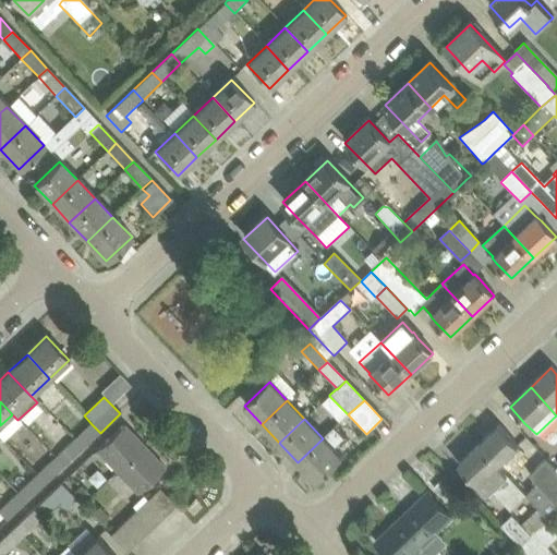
[(92,424),(73,442),(82,450),(100,433),(92,424)]
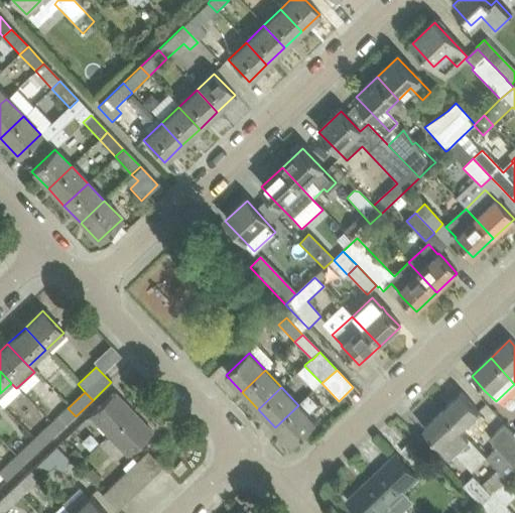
[(114,394),(90,417),(108,437),(133,414),(114,394)]
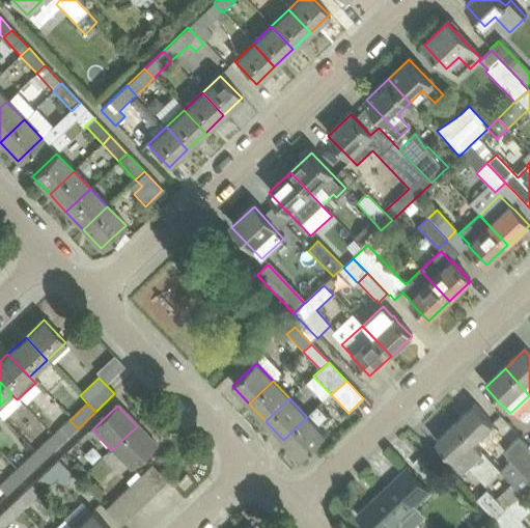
[(473,444),(479,450),(487,442),(481,436),(493,425),(474,406),(454,424),(473,444)]
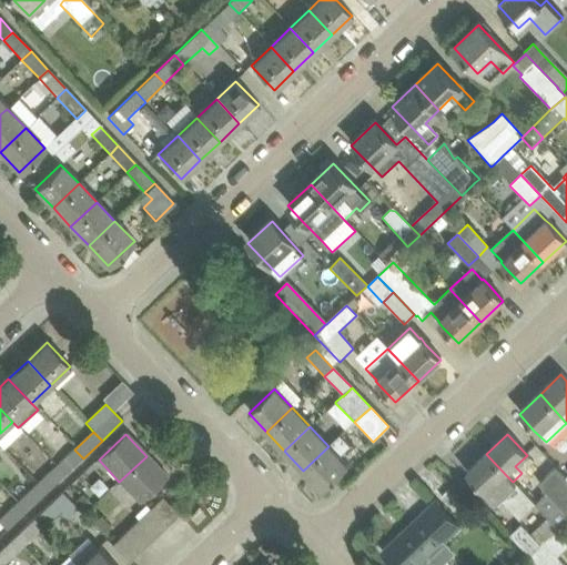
[(350,447),(340,436),(328,446),(303,471),(322,491),(347,466),(338,457),(350,447)]
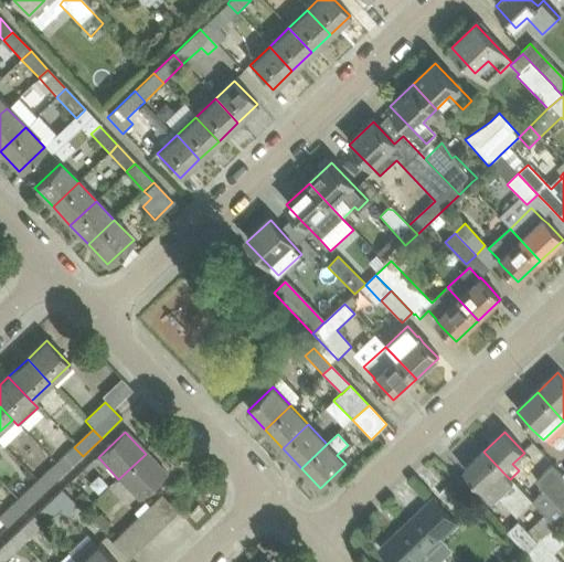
[(83,456),(74,447),(55,466),(63,475),(83,456)]
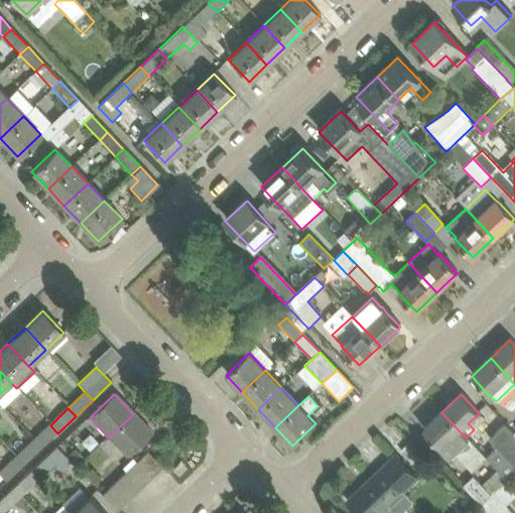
[(46,413),(46,417),(49,419),(52,419),(55,417),(55,414),(52,411),(49,411),(46,413)]
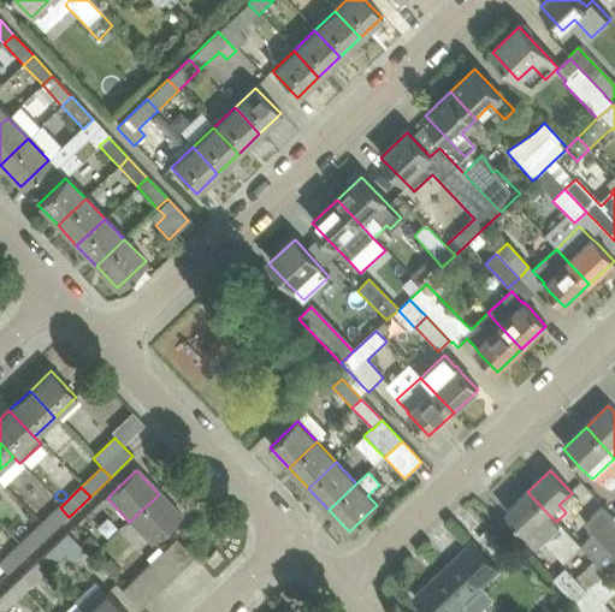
[(506,514),(526,535),(538,524),(547,534),(539,540),(562,564),(580,548),(580,547),(556,522),(549,515),(527,492),(506,514)]
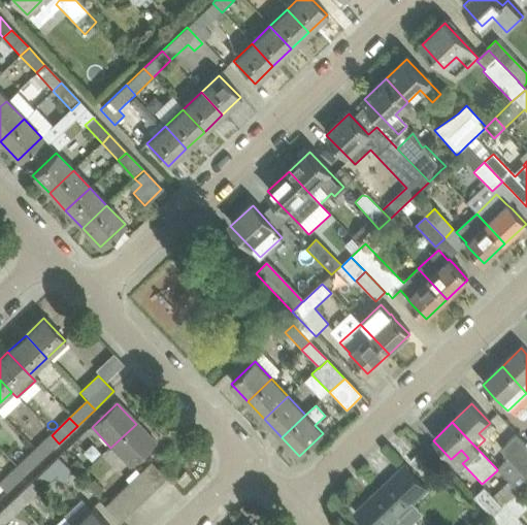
[(130,467),(155,444),(136,424),(110,448),(130,467)]
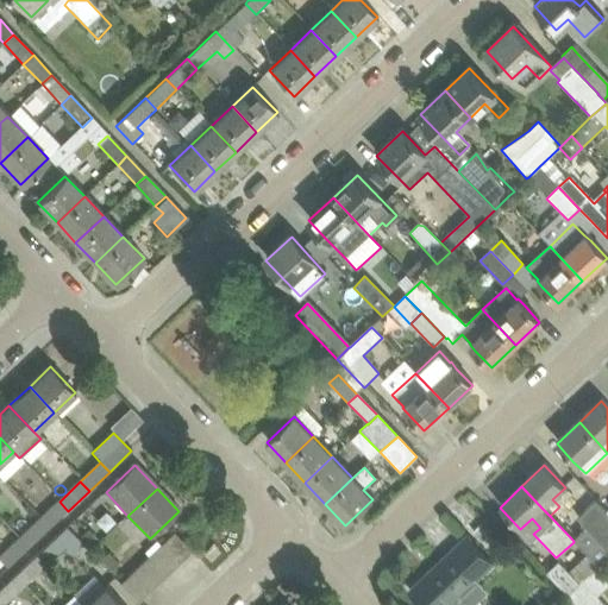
[(68,511),(60,502),(39,521),(49,530),(68,511)]
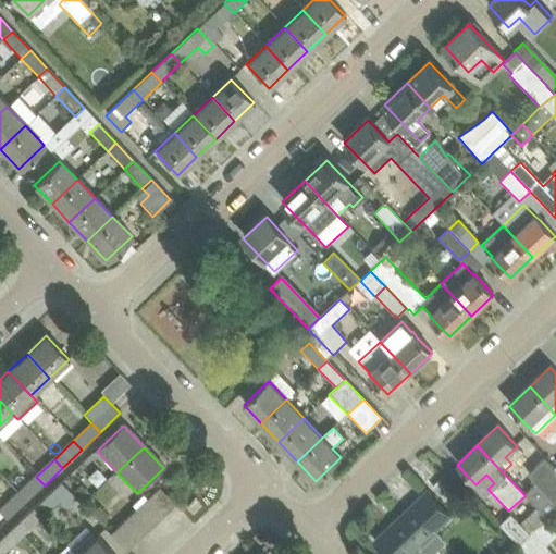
[(545,459),(528,476),(535,484),(524,495),(524,496),(535,508),(546,519),(555,528),(555,524),(550,517),(555,511),(555,471),(554,469),(545,459)]
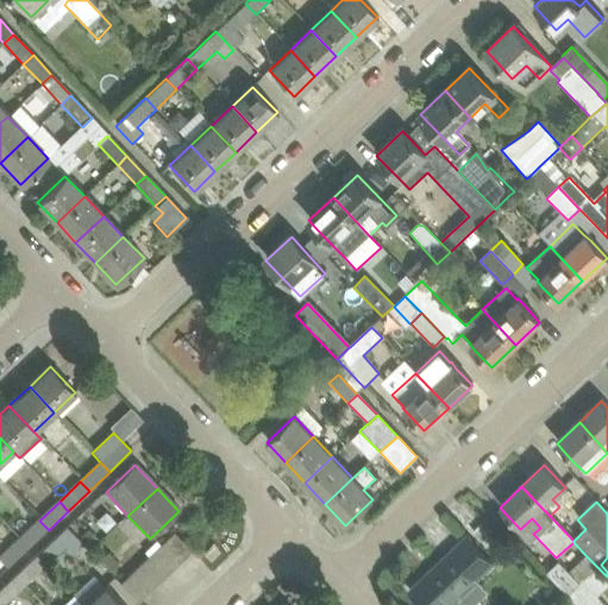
[(49,530),(39,521),(18,541),(27,550),(49,530)]
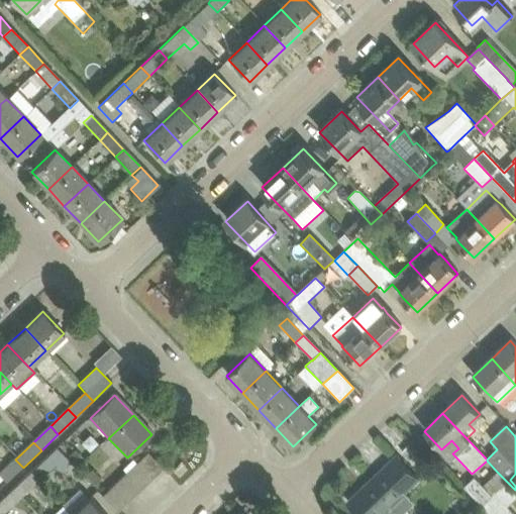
[(70,464),(56,449),(30,473),(38,482),(55,467),(60,473),(70,464)]
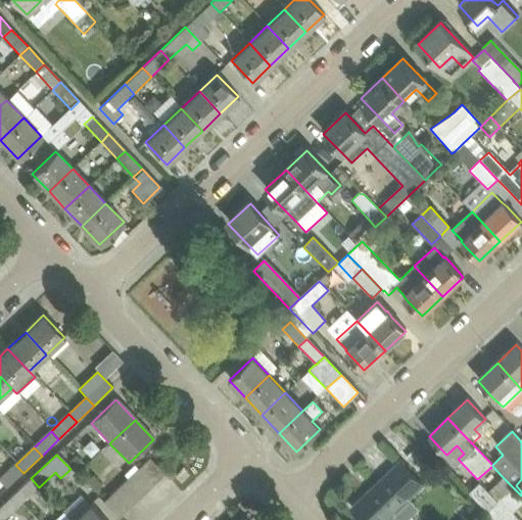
[(149,459),(140,468),(155,483),(164,475),(149,459)]
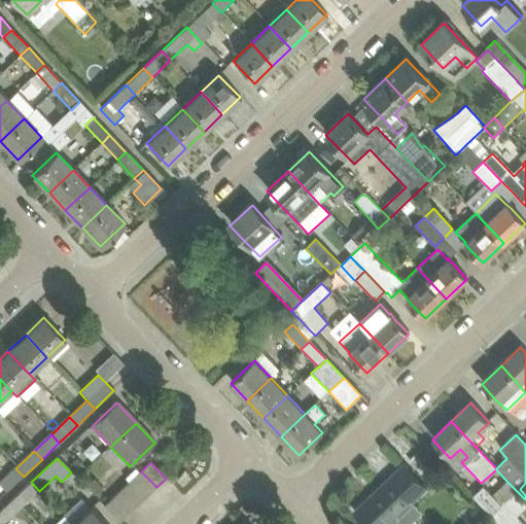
[(392,523),(390,521),(424,489),(402,467),(354,514),(363,523),(392,523)]
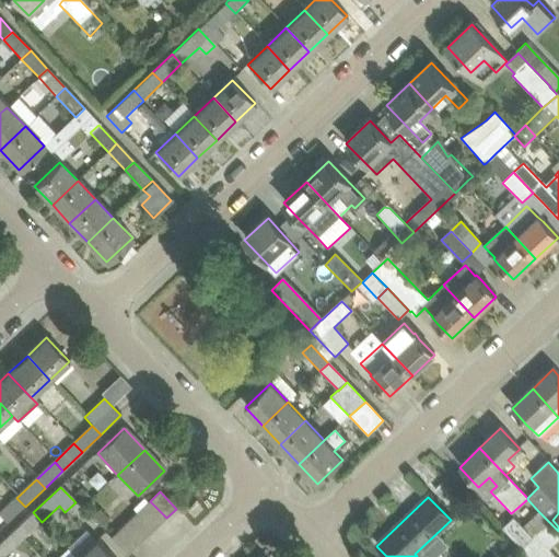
[(0,530),(25,507),(16,498),(0,513),(0,530)]
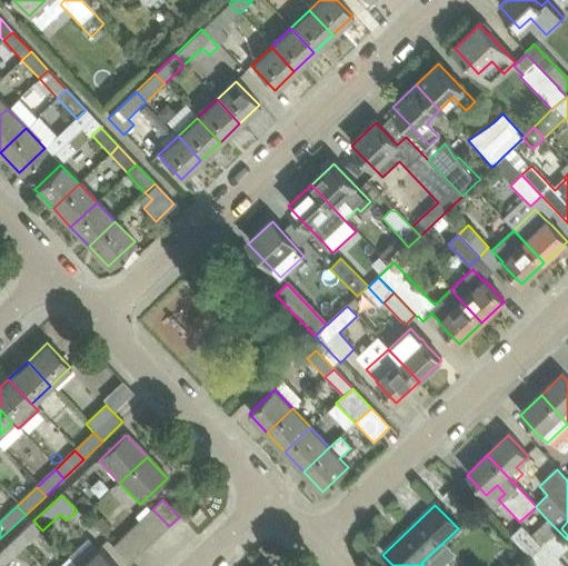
[(169,526),(152,509),(141,518),(159,536),(169,526)]
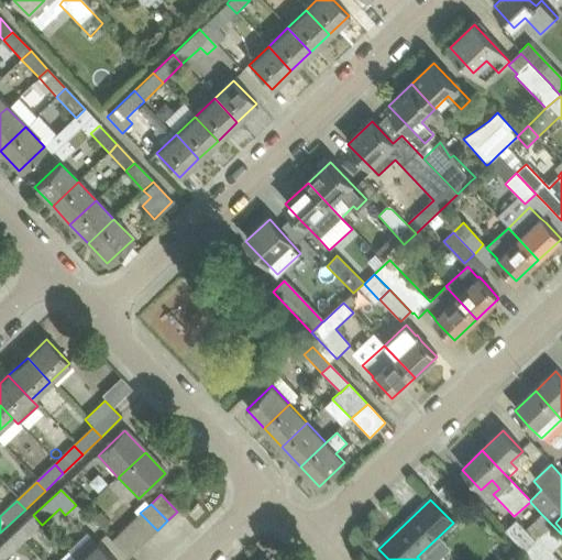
[(140,513),(130,523),(147,540),(157,530),(140,513)]
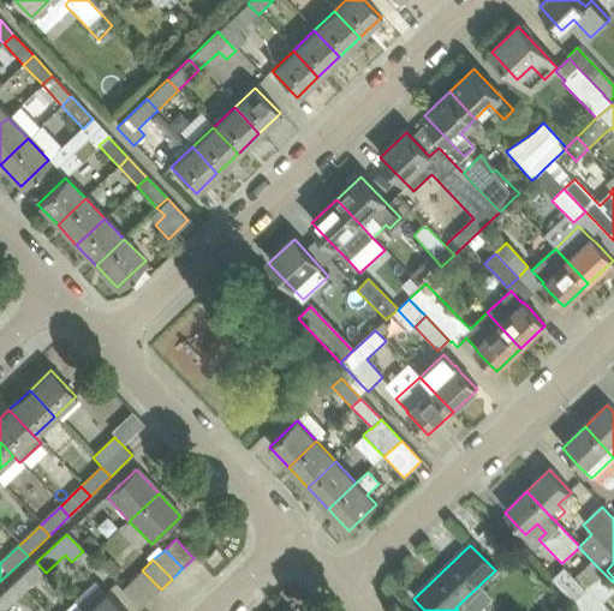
[(564,568),(550,580),(574,605),(573,603),(603,573),(591,561),(573,577),(564,568)]
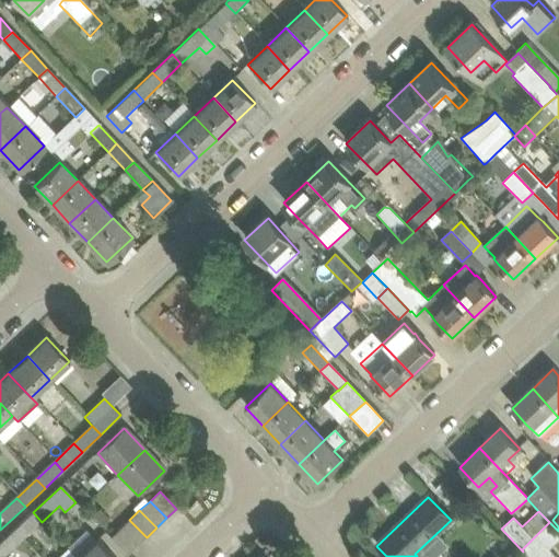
[(42,522),(33,512),(14,530),(24,538),(42,522)]
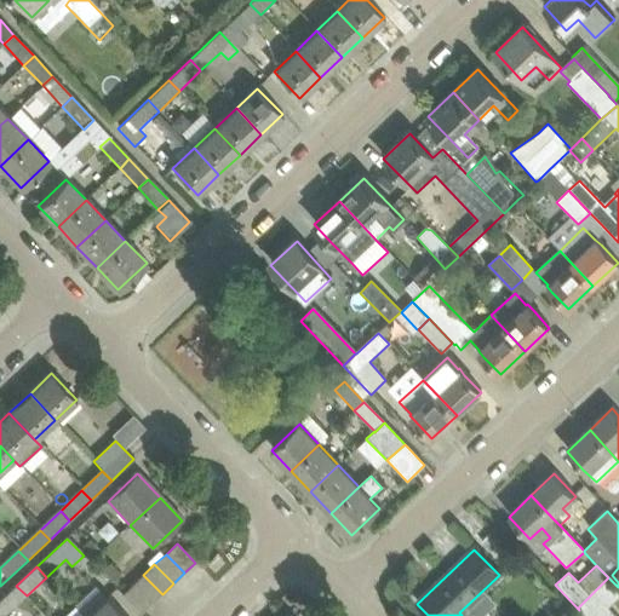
[(162,594),(143,575),(132,586),(152,604),(162,594)]
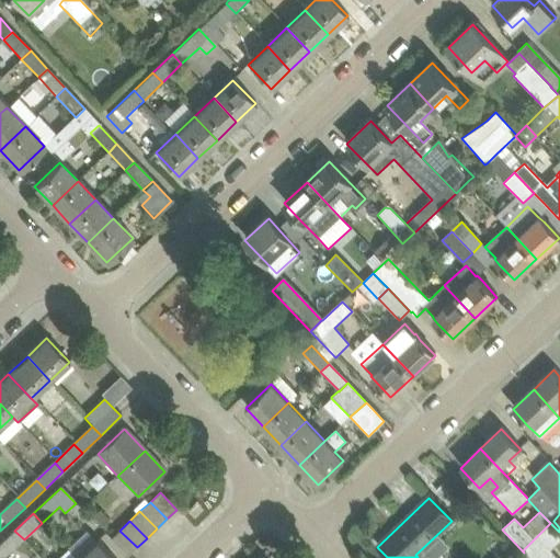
[(555,557),(549,550),(559,539),(559,532),(550,523),(523,550),(524,553),(527,557),(555,557)]
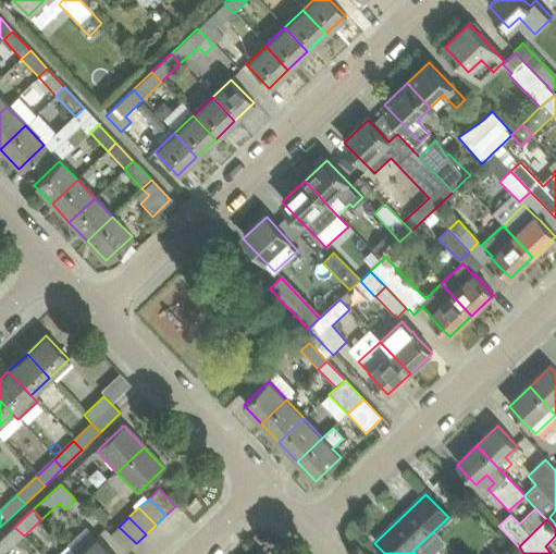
[(24,536),(14,527),(0,540),(0,550),(3,553),(5,553),(24,536)]
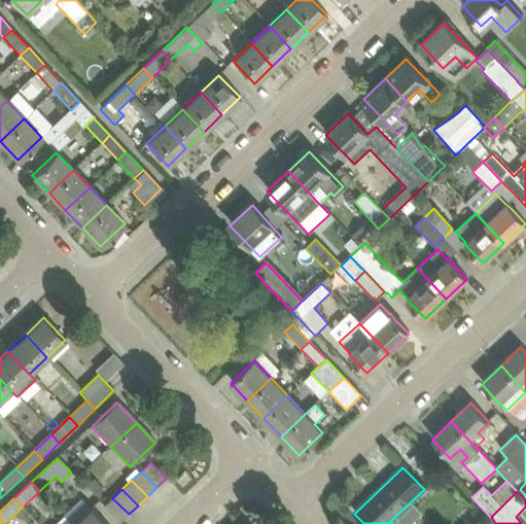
[(118,523),(129,514),(112,498),(103,507),(118,523)]
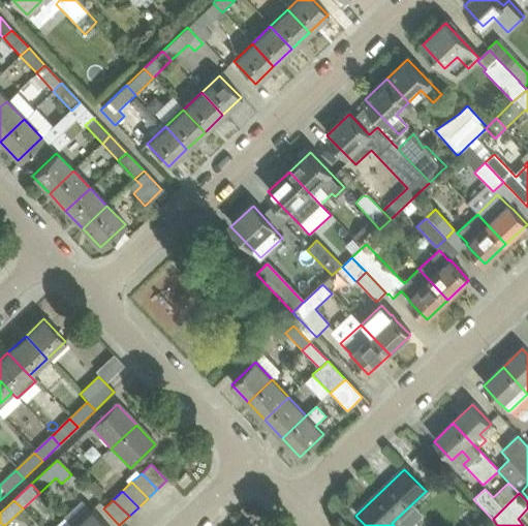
[(74,513),(65,522),(68,525),(105,525),(91,511),(81,520),(74,513)]
